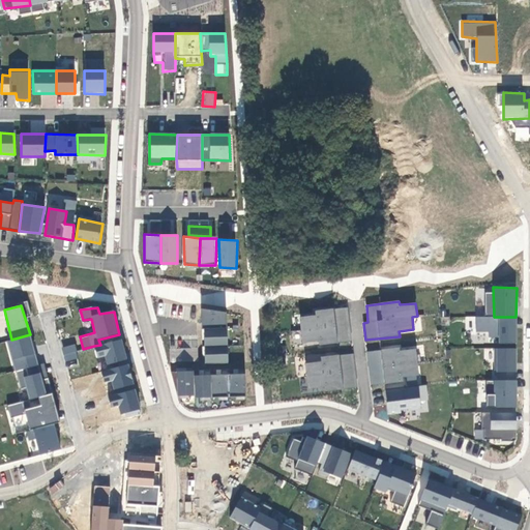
[(227,313),(201,308),(202,328),(204,328),(226,327),(227,313)]
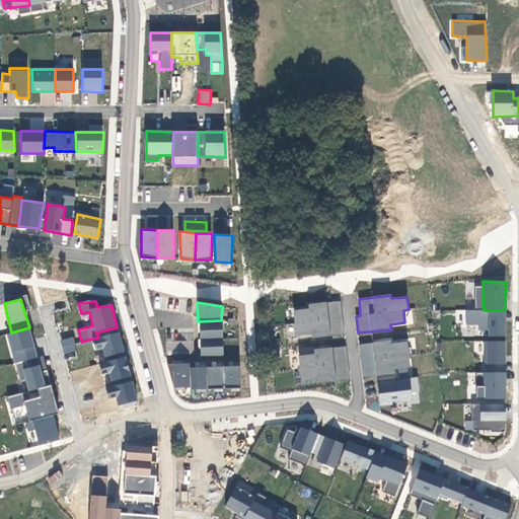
[(308,309),(292,310),(297,340),(313,339),(345,336),(341,302),(309,305),(308,309)]
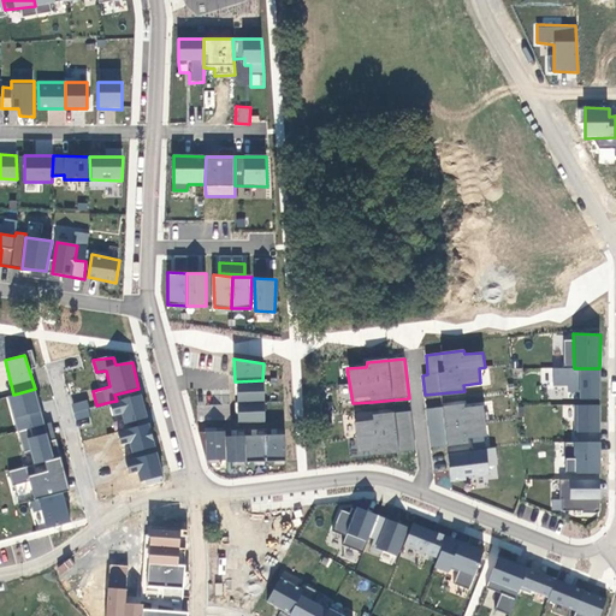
[(599,368),(580,368),(579,404),(599,404),(599,368)]
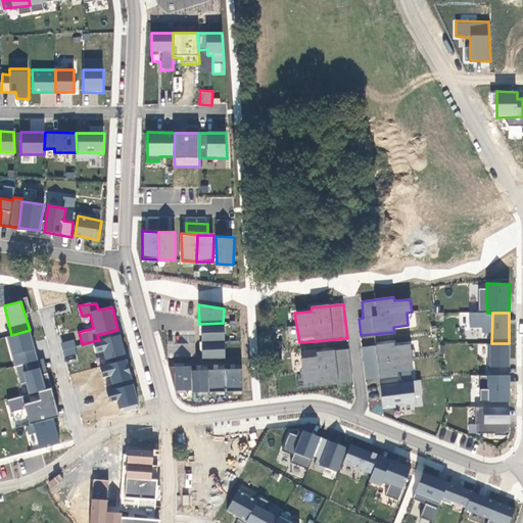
[(225,341),(223,323),(201,324),(201,341),(225,341)]
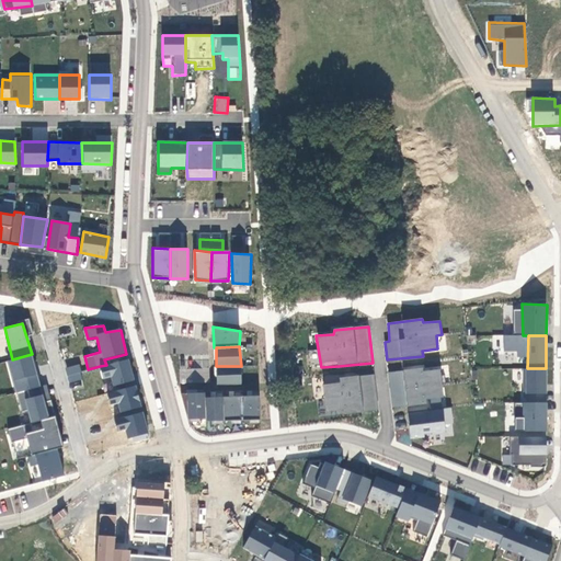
[(15,393),(41,386),(32,354),(12,359),(7,361),(15,393)]
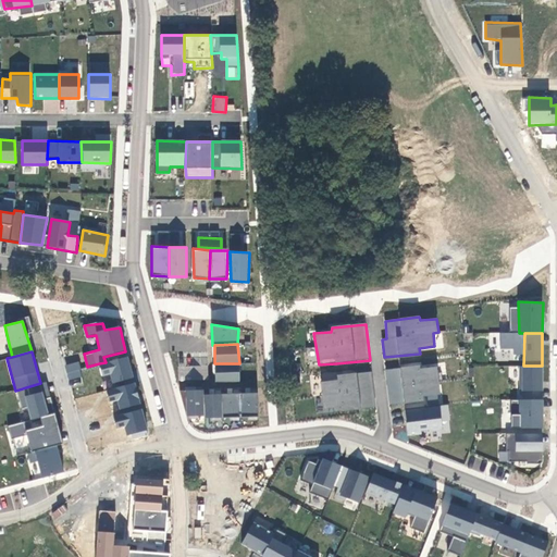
[(128,357),(106,362),(99,363),(102,376),(110,374),(114,388),(135,382),(128,357)]
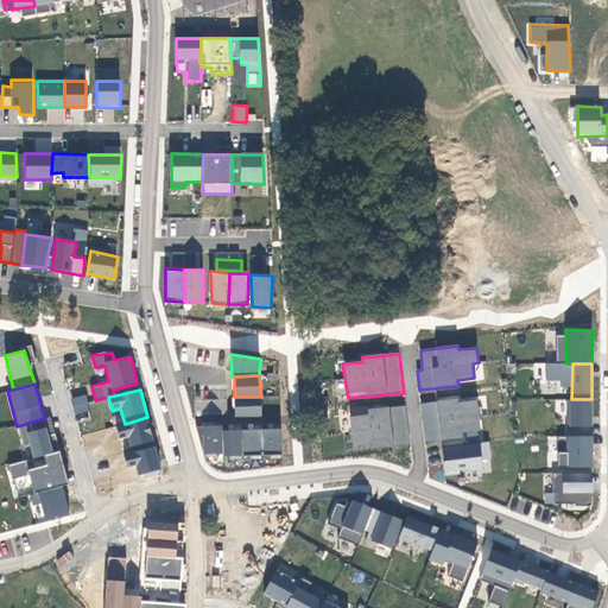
[(86,396),(71,399),(75,415),(88,412),(86,396)]
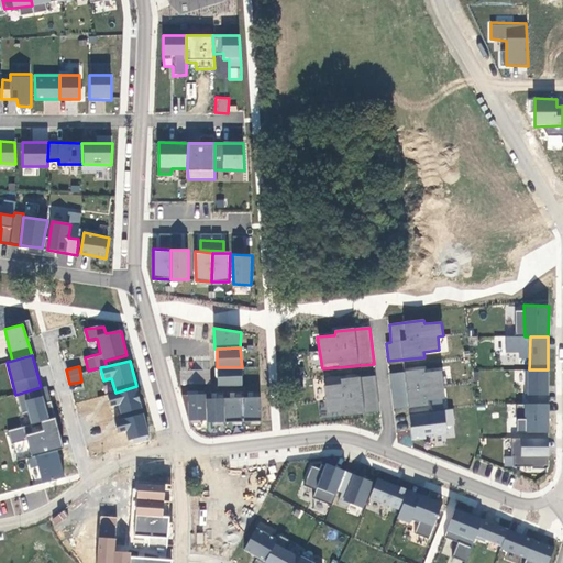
[(242,389),(242,367),(217,367),(218,390),(242,389)]
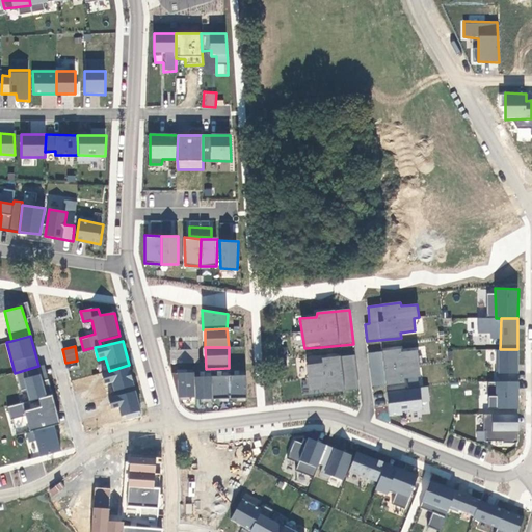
[(401,349),(367,353),(372,387),(405,382),(404,379),(421,377),(418,350),(401,352),(401,349)]
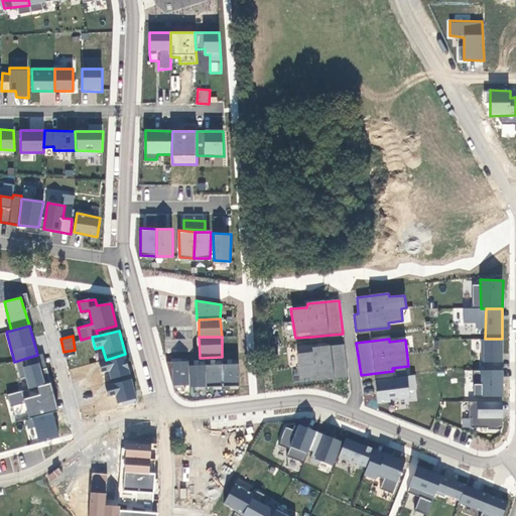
[(502,339),(483,340),(482,370),(504,369),(502,339)]
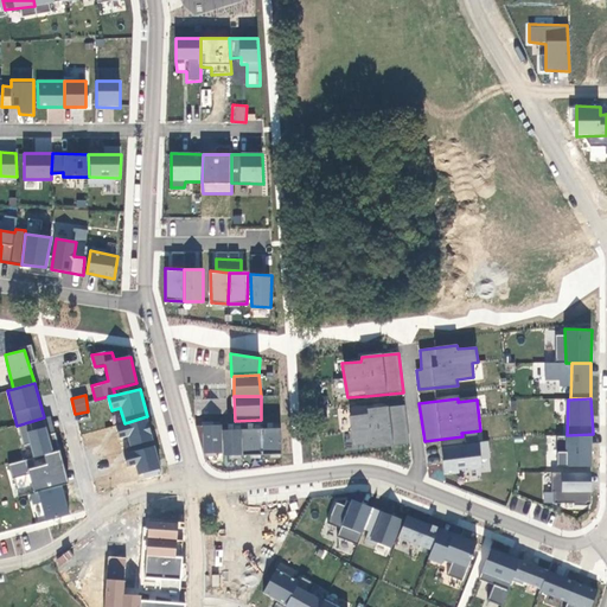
[(368,415),(349,416),(355,449),(374,448),(409,446),(404,406),(368,409),(368,415)]
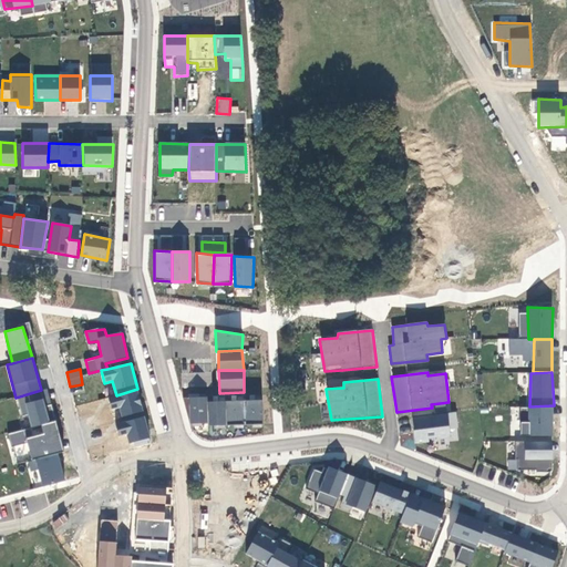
[(137,389),(116,395),(107,397),(112,410),(120,409),(123,422),(145,416),(137,389)]
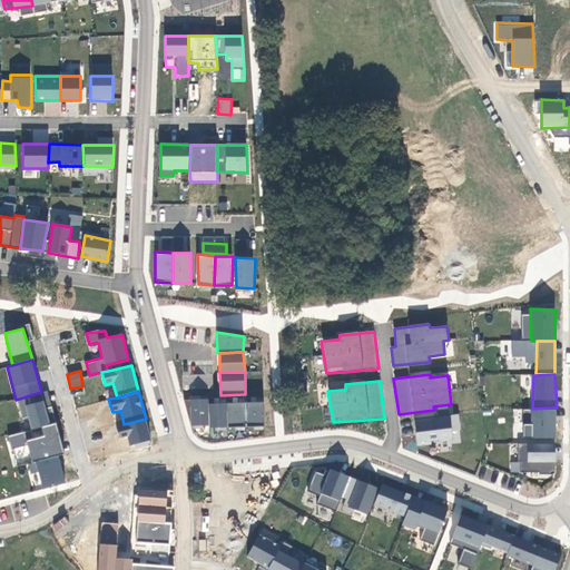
[(208,400),(190,400),(190,426),(208,426),(208,403),(208,400)]
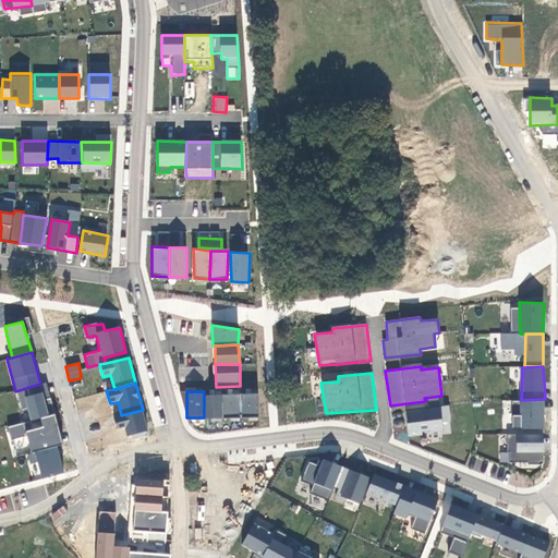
[(40,417),(49,415),(43,392),(25,397),(31,422),(40,417)]
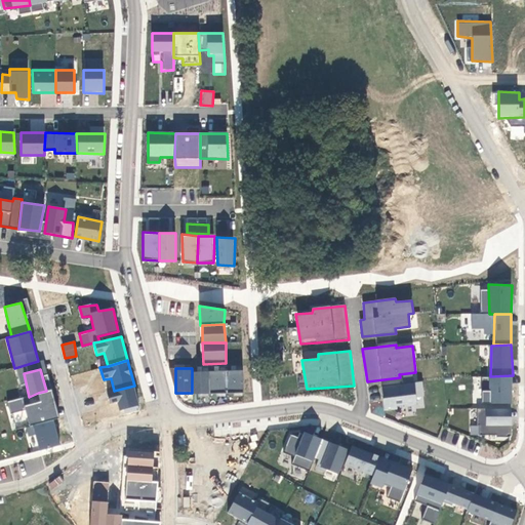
[(243,370),(226,371),(227,393),(242,393),(243,370)]
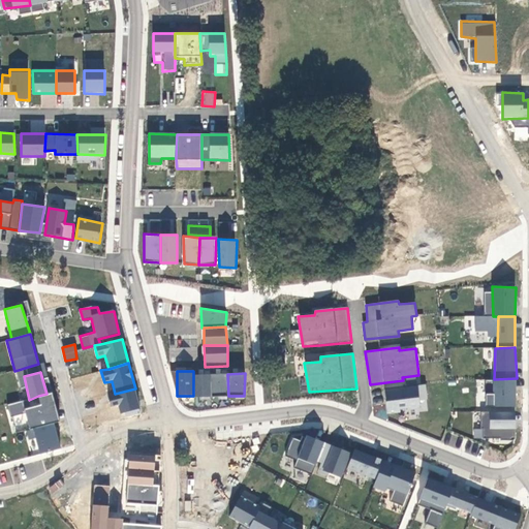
[(211,374),(193,374),(194,398),(211,398),(211,374)]
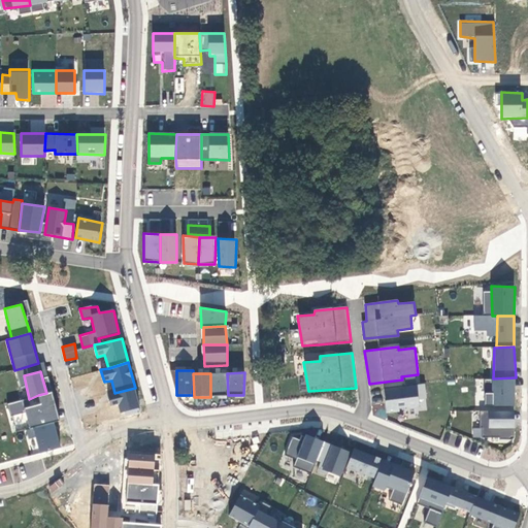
[(227,373),(210,373),(210,397),(228,395),(227,373)]
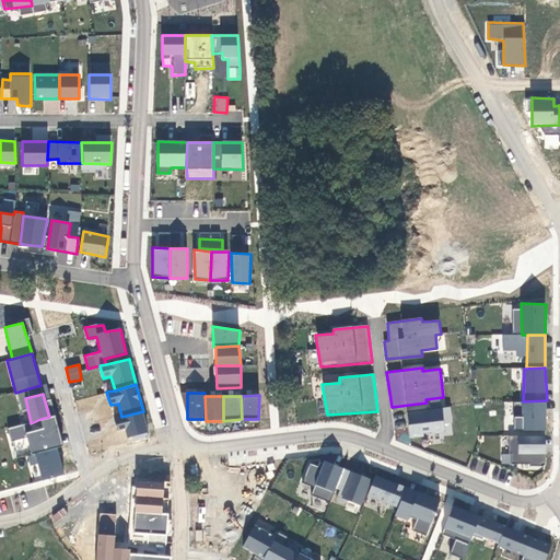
[(547,400),(523,401),(523,436),(545,436),(547,400)]
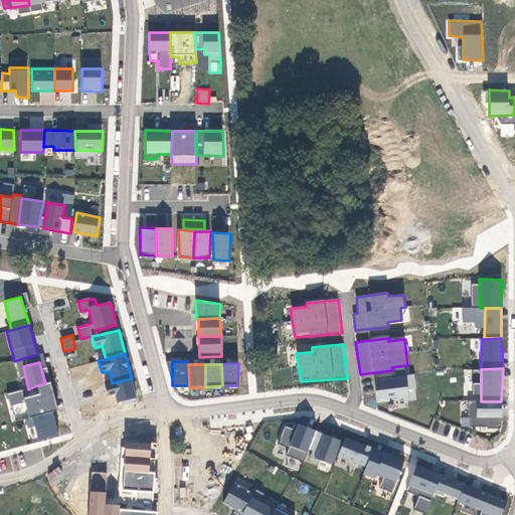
[(406,375),(374,378),(376,402),(408,398),(406,375)]
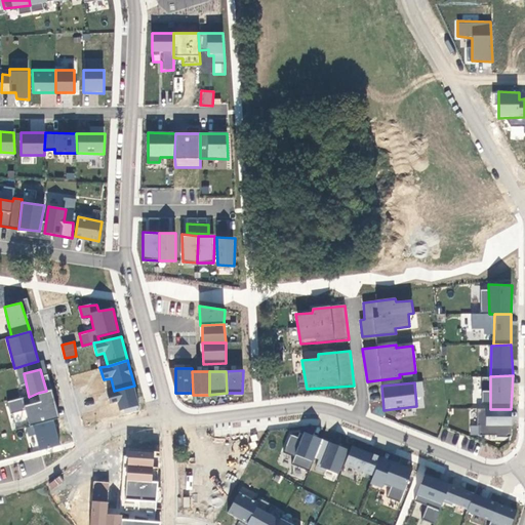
[(134,386),(114,391),(107,393),(110,405),(118,403),(121,416),(142,411),(134,386)]
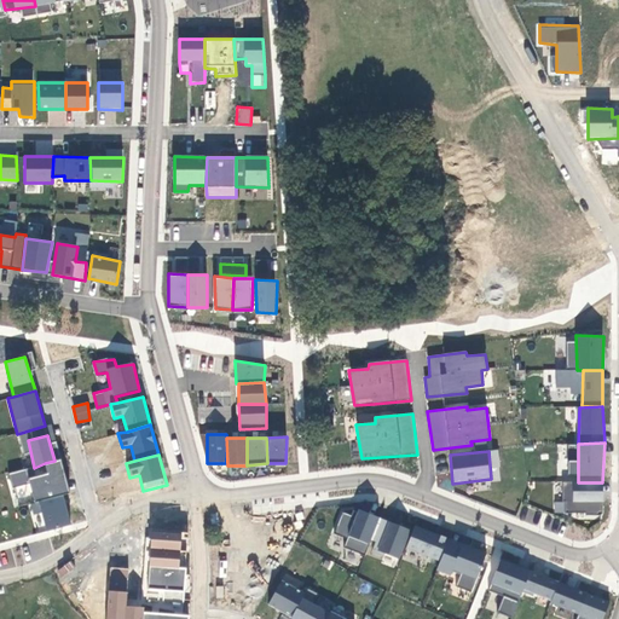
[(29,482),(34,502),(39,501),(63,495),(69,493),(61,460),(55,461),(45,463),(47,474),(28,479),(27,469),(10,474),(13,489),(29,482)]
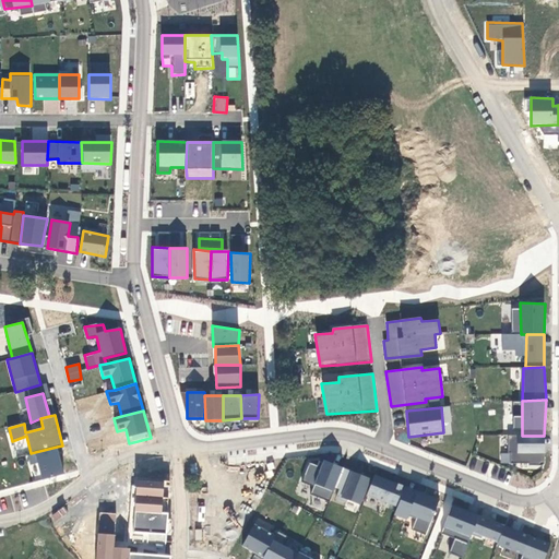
[(522,436),(516,436),(518,453),(545,454),(544,436),(522,436)]
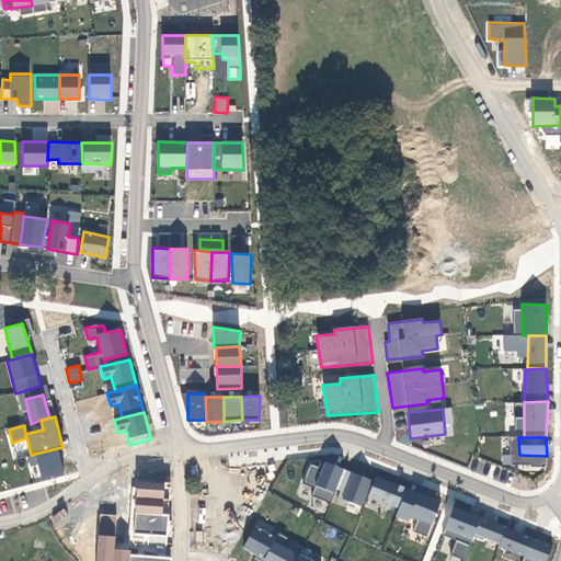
[(35,454),(43,481),(65,476),(57,448),(35,454)]
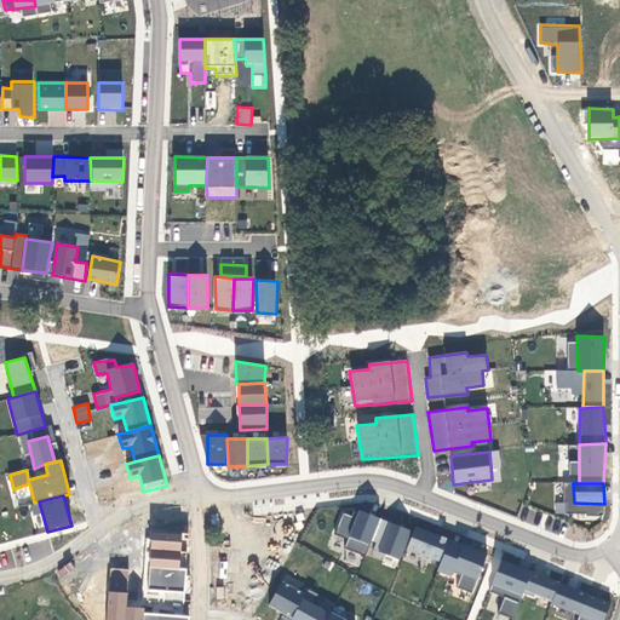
[(400,561),(411,529),(357,510),(355,517),(343,512),(336,534),(348,538),(344,547),(368,556),(369,550),(400,561)]
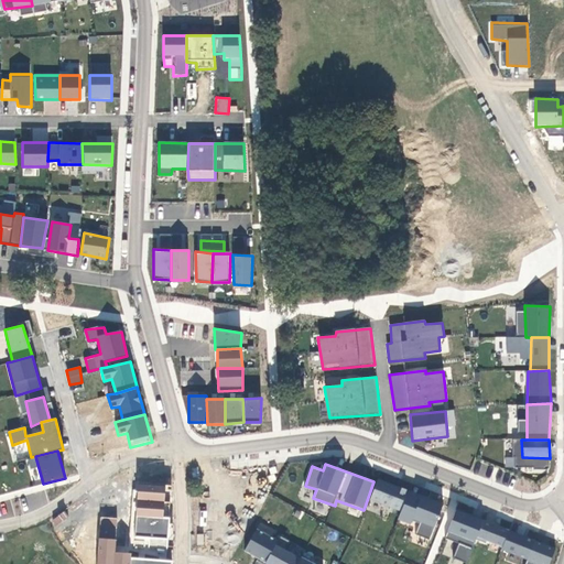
[(415,534),(432,539),(443,500),(377,481),(370,502),(400,511),(398,520),(418,525),(415,534)]
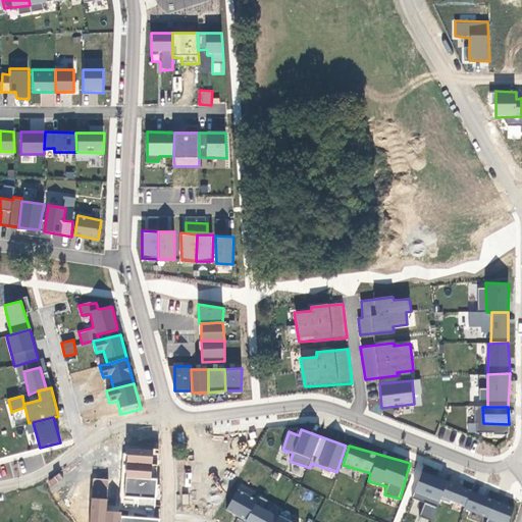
[(154,450),(127,448),(126,463),(153,464),(154,450)]
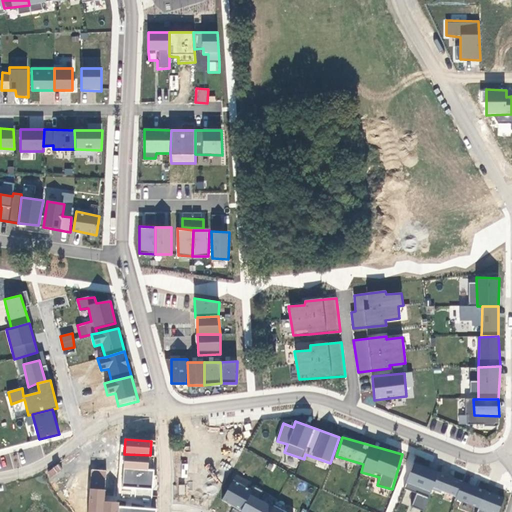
[(150,455),(124,454),(124,468),(148,469),(150,455)]
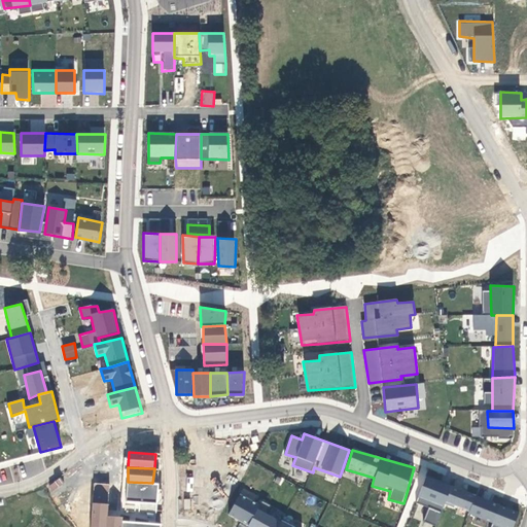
[(513,526),(520,511),(425,477),(416,501),(429,506),(424,521),(436,525),(445,503),(493,521),(491,526),(513,526)]
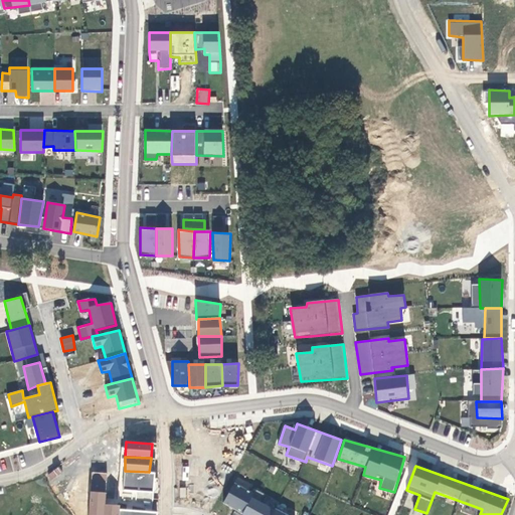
[(51,480),(61,472),(57,467),(47,475),(51,480)]
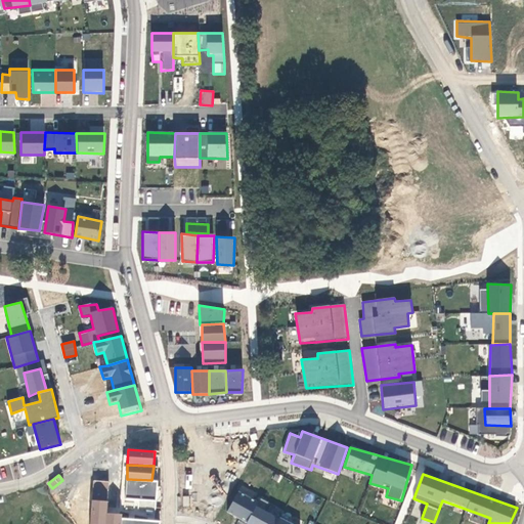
[(151,480),(127,479),(126,497),(156,499),(158,481),(151,480)]
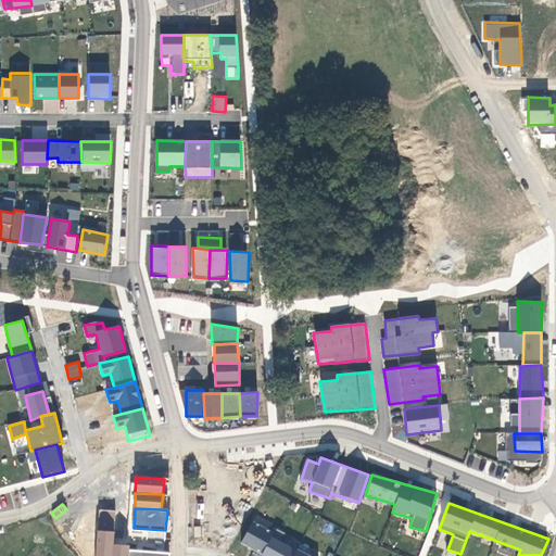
[(240,547),(260,555),(311,555),(282,543),(288,531),(254,516),(240,547)]
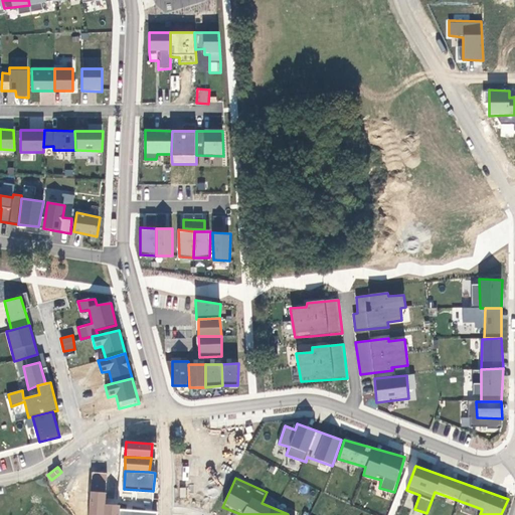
[(107,493),(91,491),(89,514),(104,514),(105,505),(107,493)]
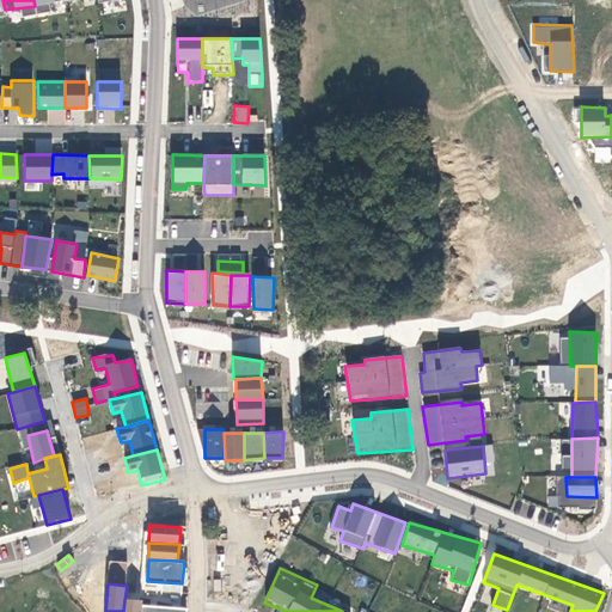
[(144,601),(124,600),(123,611),(141,611),(142,605),(144,601)]
